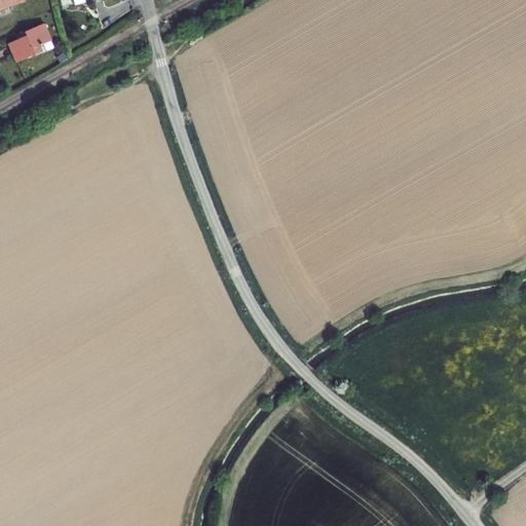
[(0,0),(0,8),(8,6),(25,1),(24,0),(0,0)]
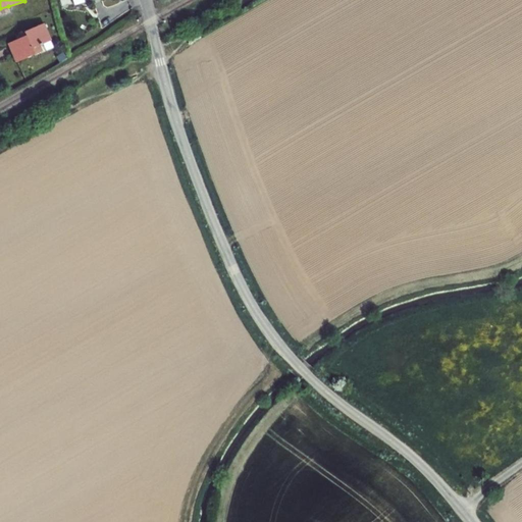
[(0,8),(0,15),(9,12),(8,6),(0,8)]
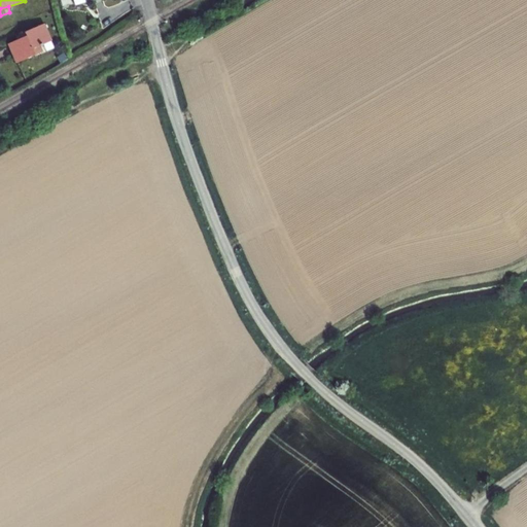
[(25,33),(27,37),(35,56),(43,53),(41,47),(44,46),(43,45),(51,42),(44,25),(25,33)]
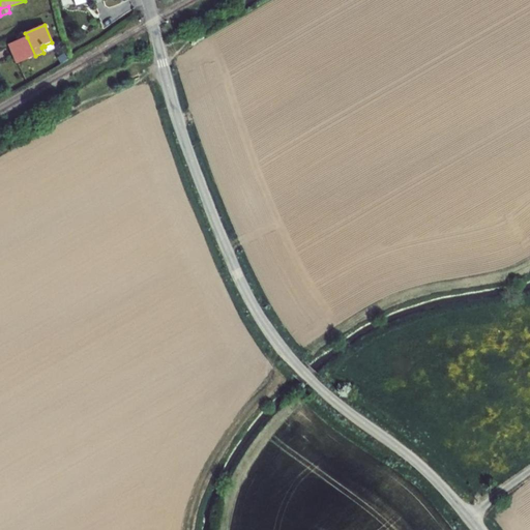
[(35,56),(27,37),(20,40),(8,45),(17,64),(35,56)]
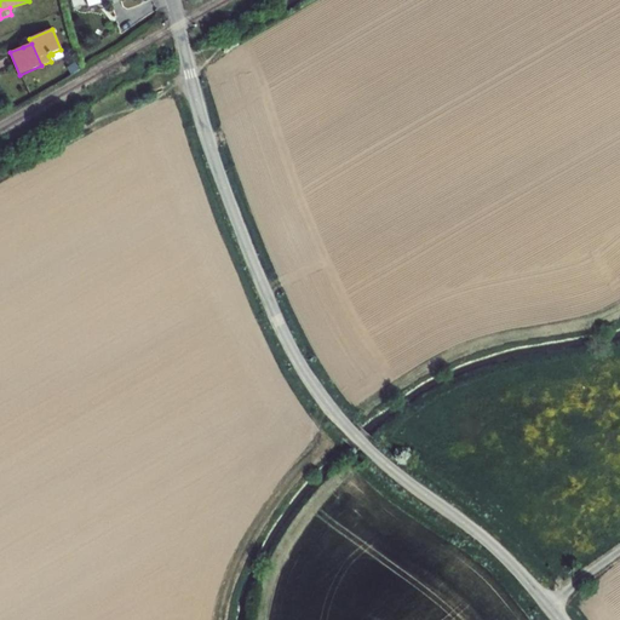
[(64,57),(61,50),(51,53),(52,55),(55,62),(64,57)]
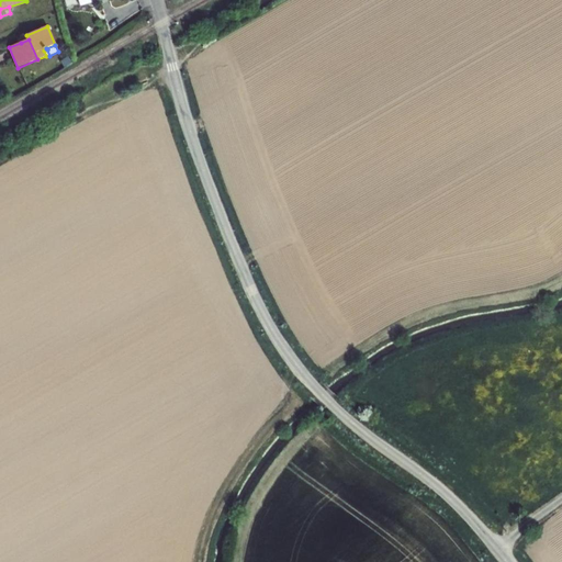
[(71,64),(68,57),(60,62),(65,68),(71,64)]
